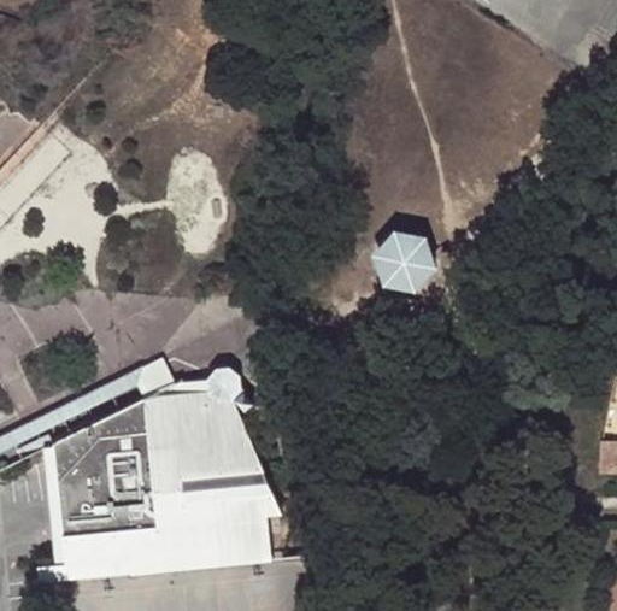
[(428,292),(433,235),(380,231),(375,287),(428,292)]
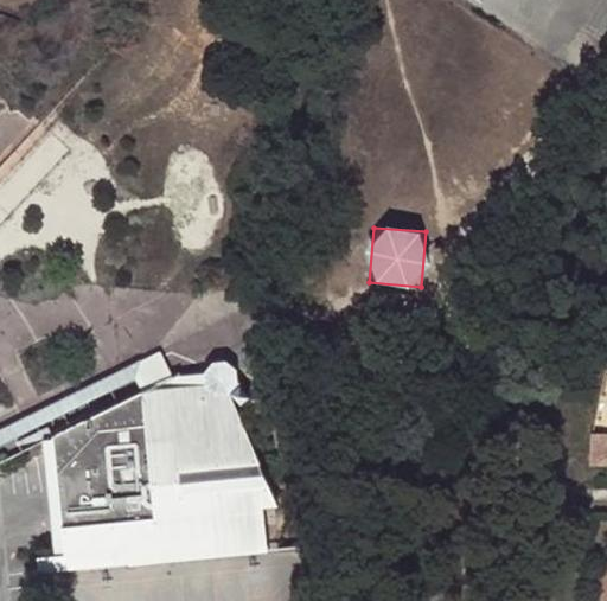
[(205,385),(213,394),(227,391),(235,382),(234,372),(224,363),(212,364),(204,375),(205,385)]
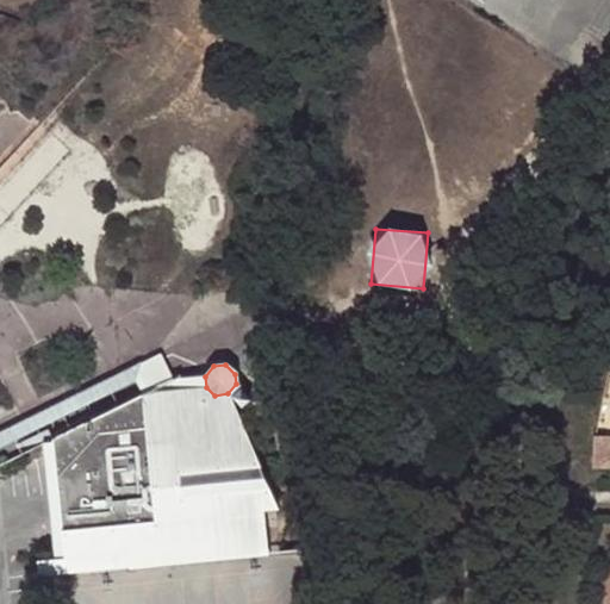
[(51,439),(63,556),(266,535),(261,505),(277,503),(228,393),(215,396),(206,387),(145,393),(51,439)]
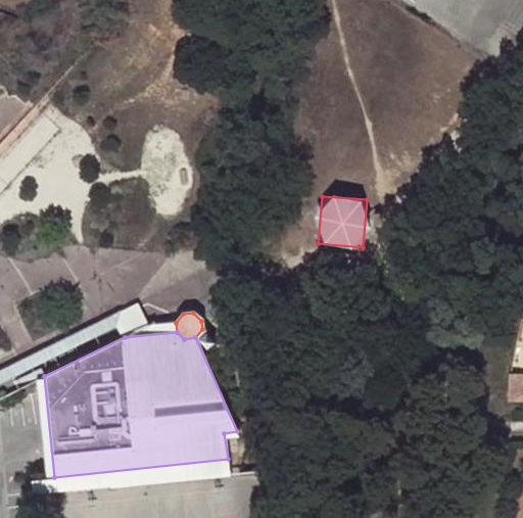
[(205,348),(214,341),(206,333),(199,338),(205,348)]
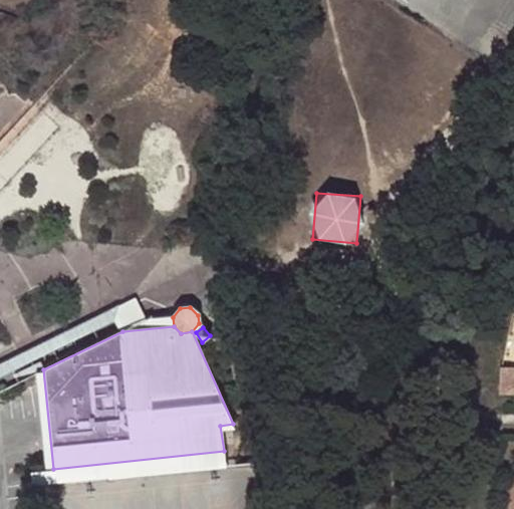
[(499,400),(507,400),(513,400),(513,372),(500,371),(499,400)]
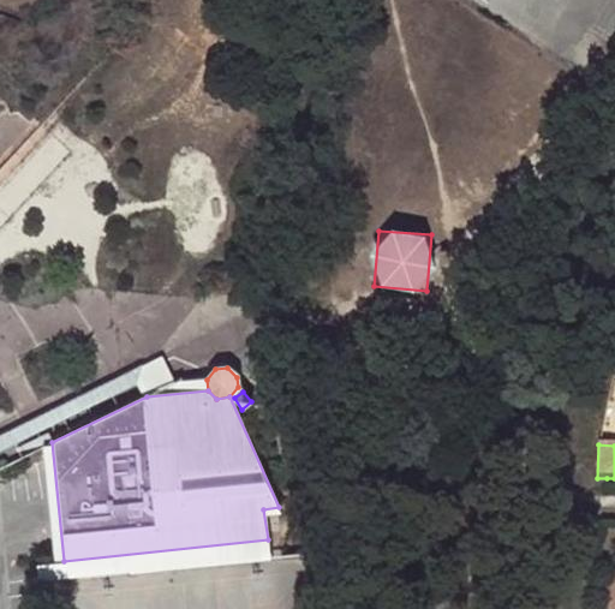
[(268,539),(64,561),(66,578),(270,556),(268,539)]
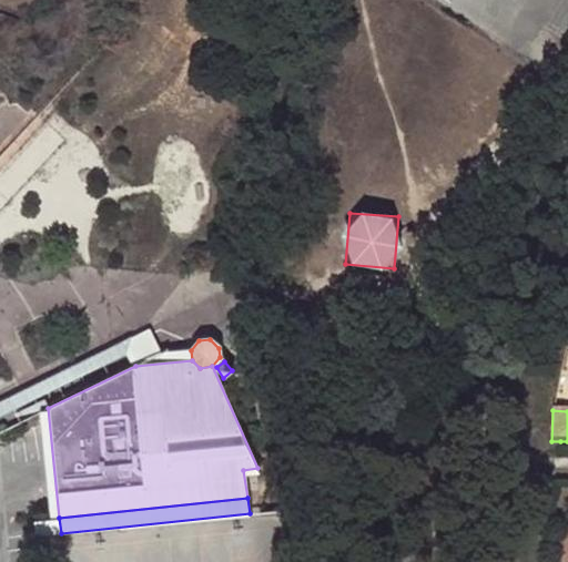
[(34,520),(36,535),(61,533),(59,518),(34,520)]
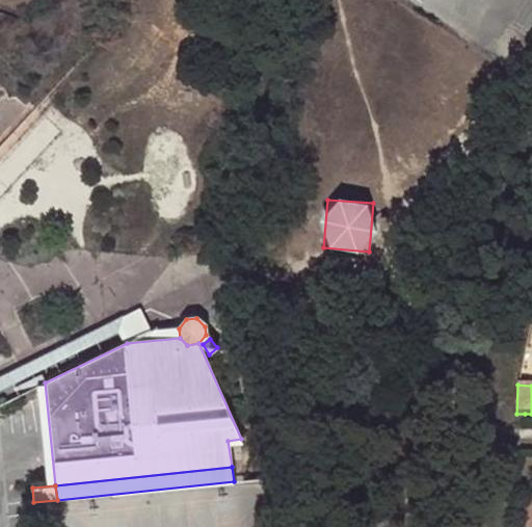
[(531,526),(531,510),(525,511),(523,511),(524,526),(531,526)]
